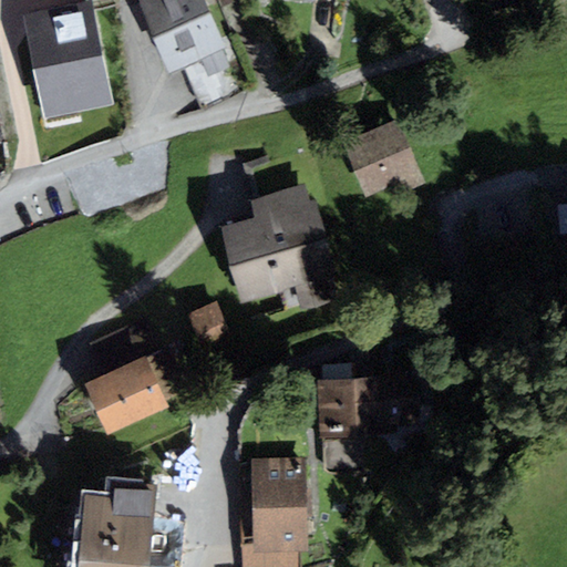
[(227,47),(206,0),(138,0),(169,71),(183,64),(202,107),(241,90),(223,49),(227,47)]
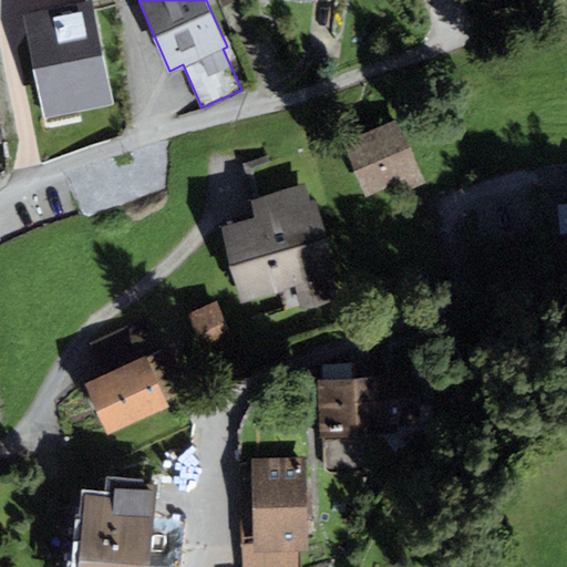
[(90,1),(21,14),(41,115),(109,102),(90,1)]
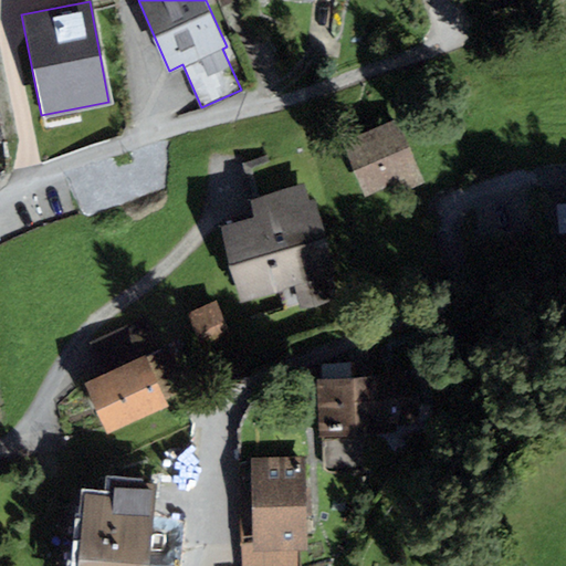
[(397,118),(341,143),(364,198),(402,181),(406,190),(425,182),(397,118)]
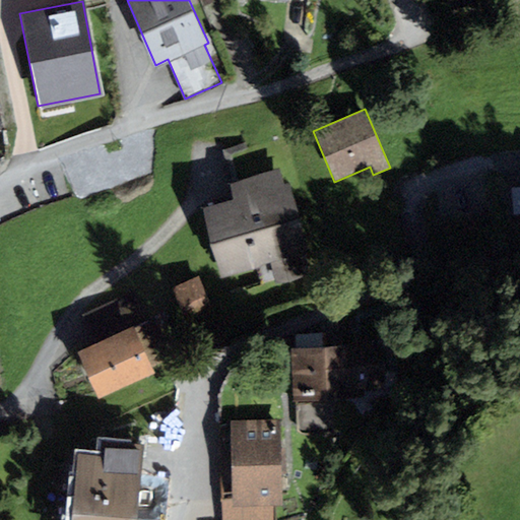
[(235,199),(202,208),(221,277),(271,263),(276,282),(314,272),(288,181),(298,179),(283,131),(220,148),(235,199)]
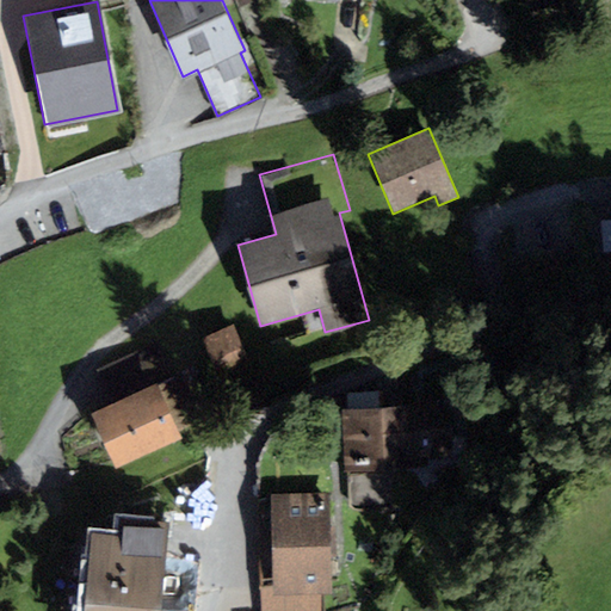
[(232,325),(202,338),(218,375),(248,360),(232,325)]
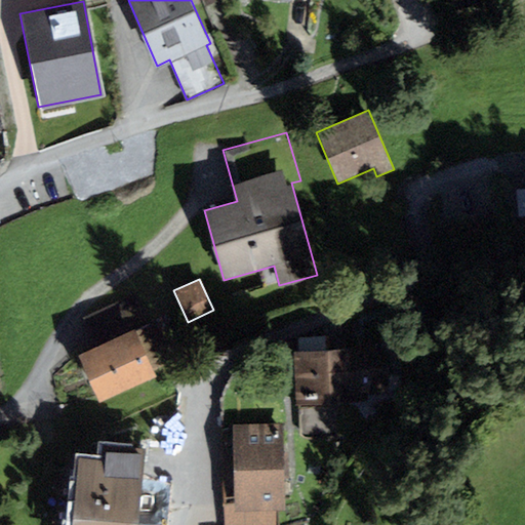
[(165,362),(135,294),(87,316),(99,342),(77,353),(98,403),(156,377),(152,368),(165,362)]
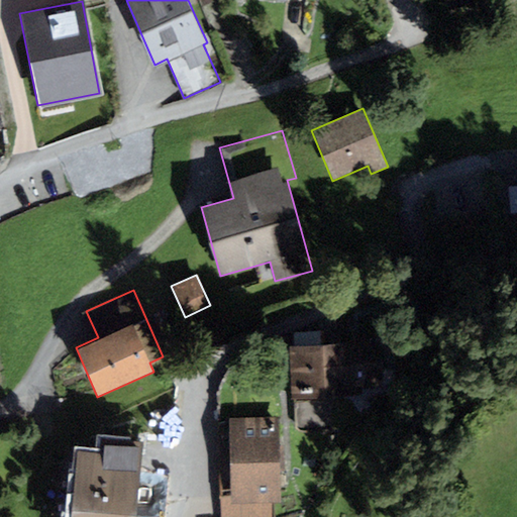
[(293,345),(288,345),(290,400),(293,400),(294,426),(294,427),(295,428),(296,429),(297,429),(332,428),(331,398),(363,396),(363,387),(383,386),(381,342),(319,345),(318,332),(293,333),(293,345)]
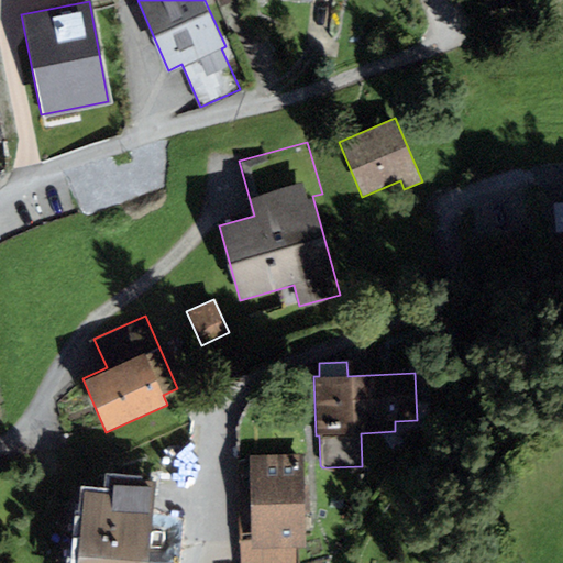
[(304,454),(249,455),(251,550),(261,549),(261,562),(295,562),(295,547),(306,547),(304,454)]
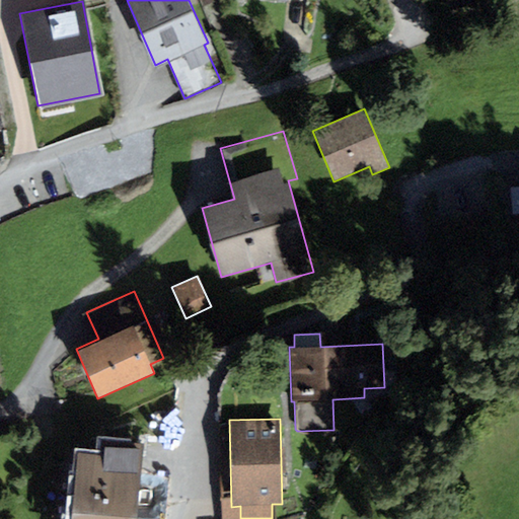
[(78,452),(71,518),(136,518),(143,444),(100,440),(98,454),(78,452)]
